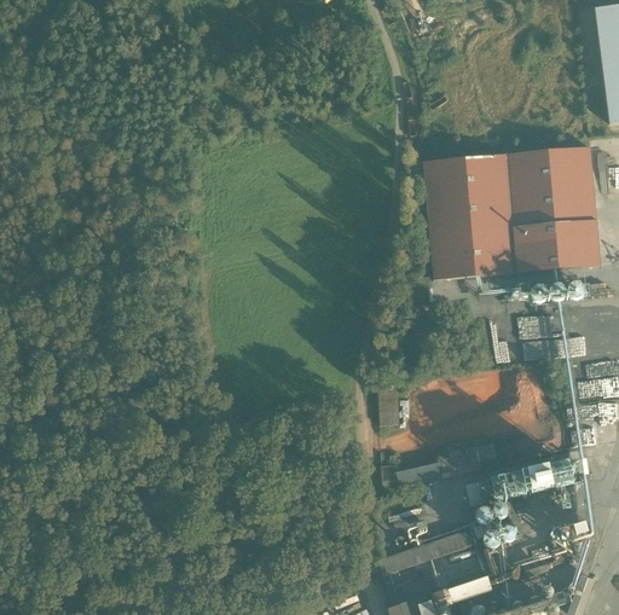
[(618,4),(595,7),(609,122),(618,121),(618,4)]
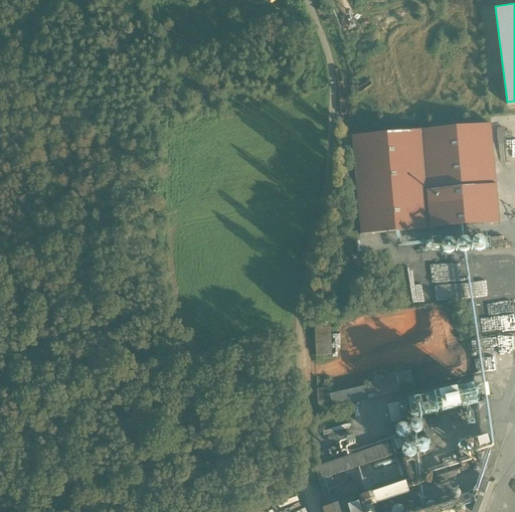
[(490,122),(352,134),(358,204),(360,232),(499,220),(490,122)]
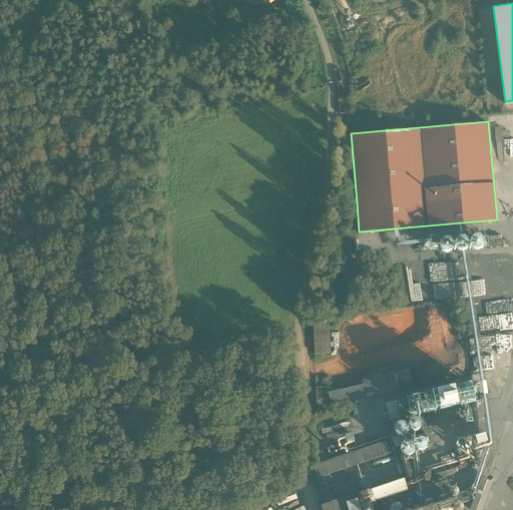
[(350,203),(357,203),(351,133),(342,134),(347,189),(349,189),(350,203)]
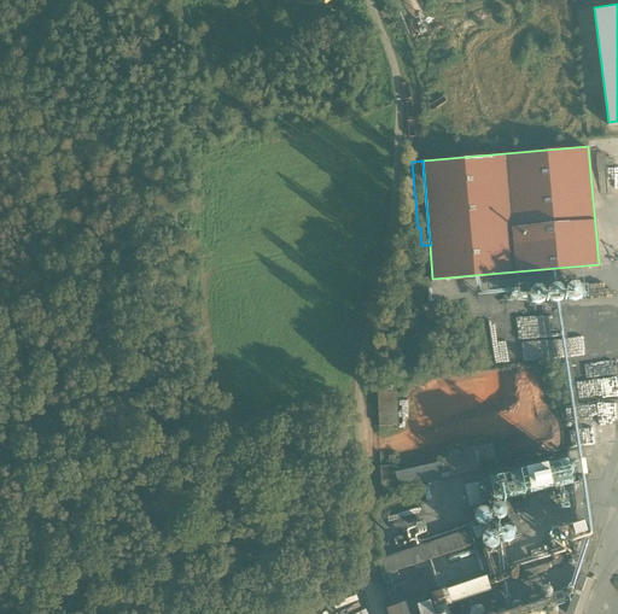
[(378,391),(379,424),(397,424),(396,390),(378,391)]
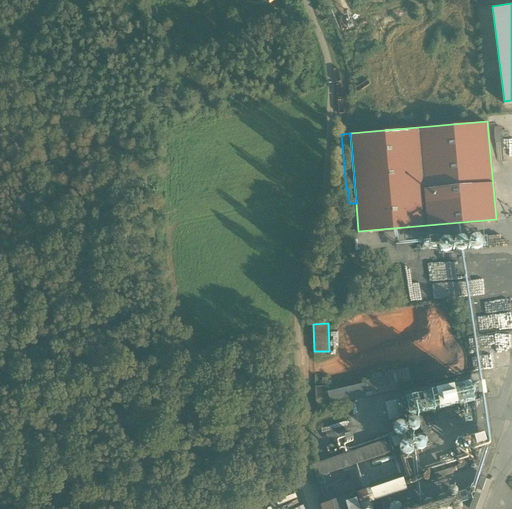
[(365,378),(366,383),(367,386),(398,379),(399,379),(397,371),(365,378)]
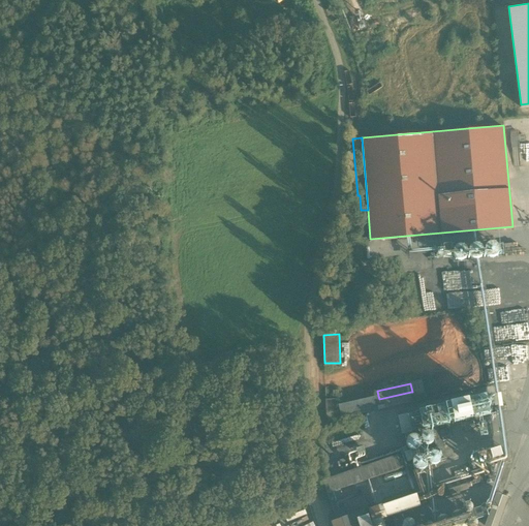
[(413,400),(411,392),(379,399),(378,396),(338,402),(339,405),(341,416),(413,400)]
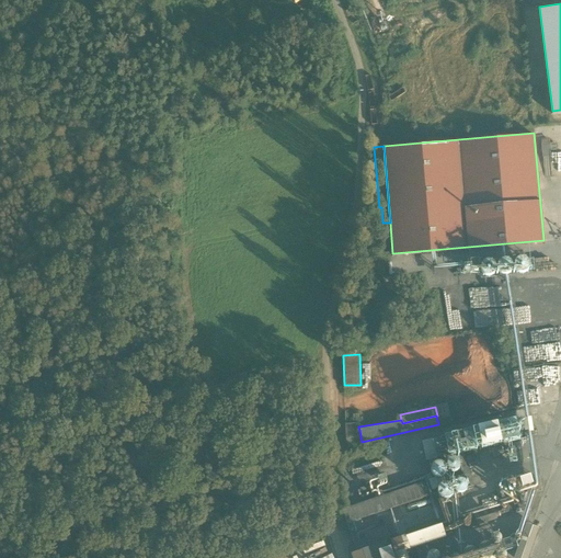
[(345,421),(346,436),(357,433),(357,426),(357,421),(345,421)]
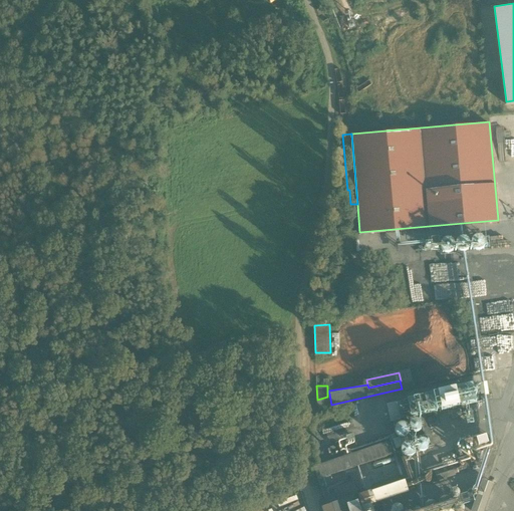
[(493,386),(390,400),(393,419),(396,419),(402,421),(400,426),(401,435),(396,436),(397,446),(406,444),(407,453),(415,456),(428,454),(428,448),(433,432),(433,437),(439,420),(426,416),(442,414),(443,411),(487,405),(491,434),(467,437),(469,447),(499,442),(493,401),(498,401),(497,394),(491,392),(493,386)]
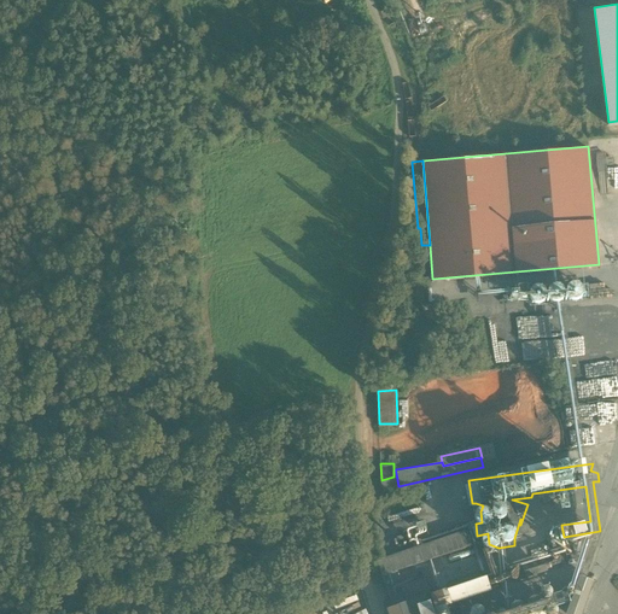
[(382,480),(383,489),(396,485),(394,477),(382,480)]
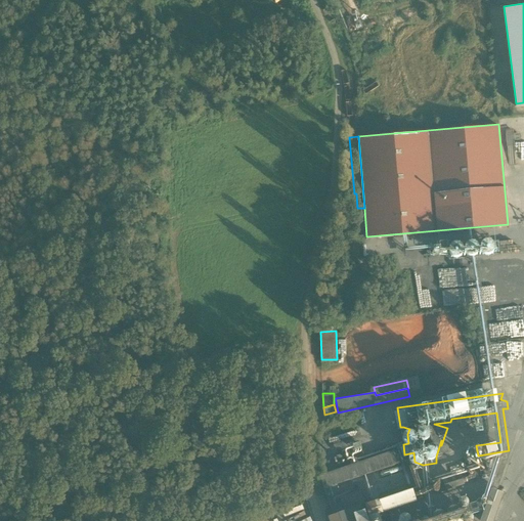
[(319,474),(323,486),(400,461),(396,448),(319,474)]
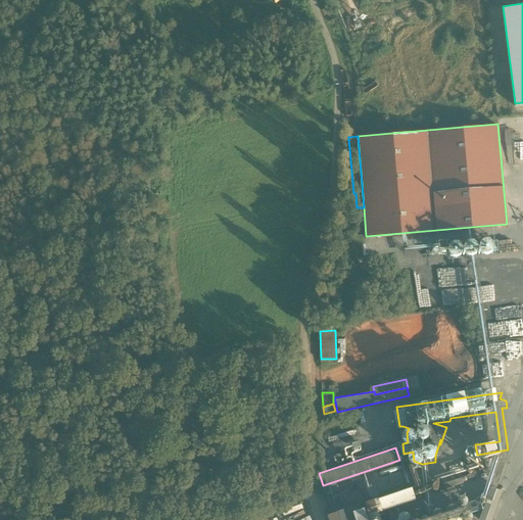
[(491,485),(478,519),(490,519),(502,489),(491,485)]
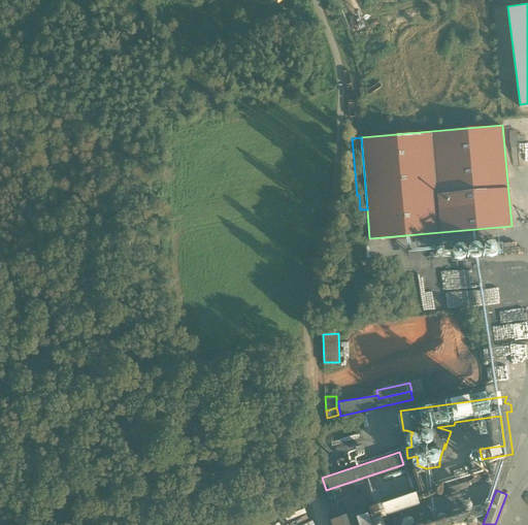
[(342,499),(344,506),(347,513),(367,506),(363,493),(342,499)]
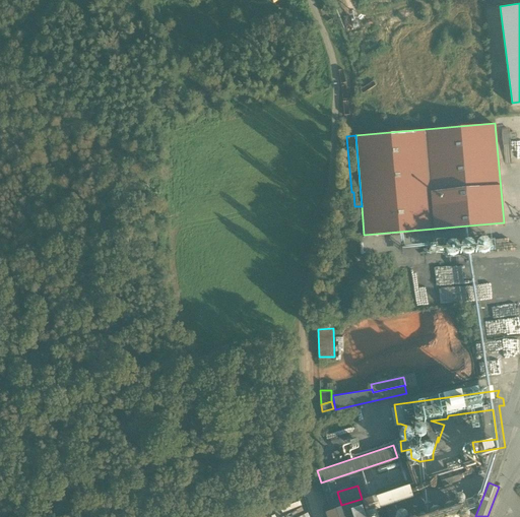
[(459,494),(461,500),(435,507),(437,516),(434,516),(440,516),(476,507),(471,491),(459,494)]
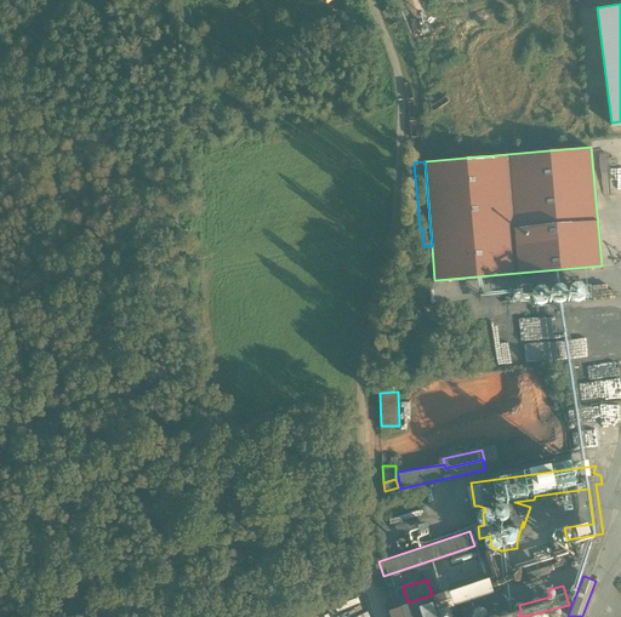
[(439,616),(438,613),(432,595),(408,603),(394,607),(389,610),(391,616),(439,616)]
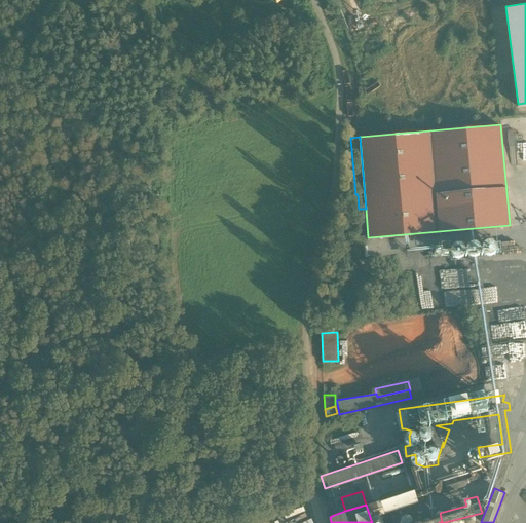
[(334,515),(345,511),(343,505),(332,508),(334,515)]
